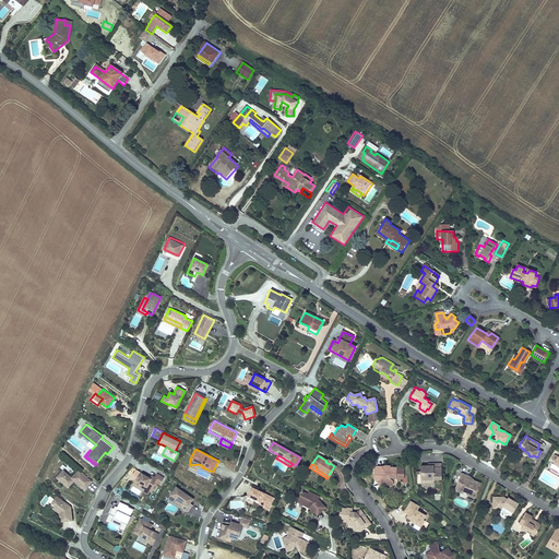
[(440,464),(433,464),(433,466),(427,467),(420,467),(420,473),(421,480),(435,480),(441,480),(440,464)]
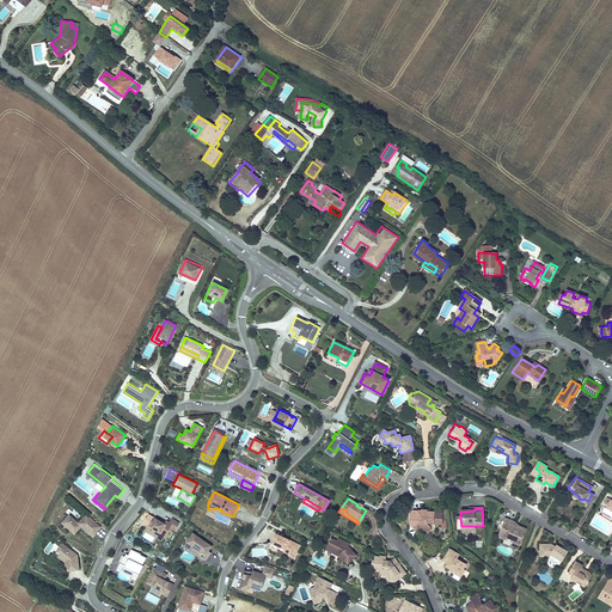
[(421,513),(421,512),(410,512),(410,521),(414,521),(414,528),(423,528),(423,531),(430,531),(430,527),(434,525),(435,524),(442,525),(442,514),(438,514),(436,514),(427,513),(421,513)]
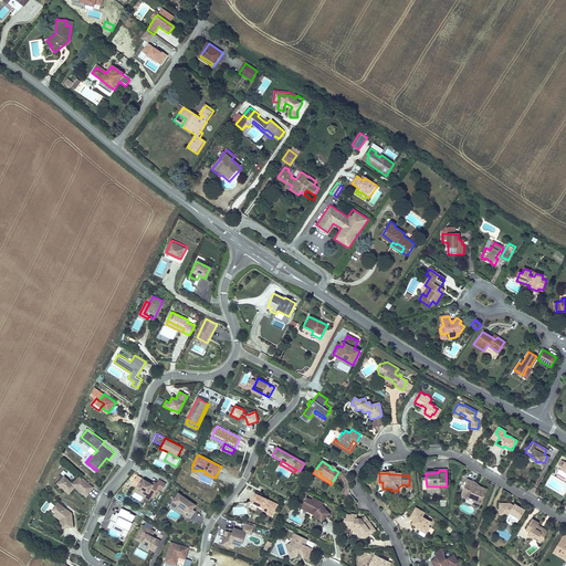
[(92,488),(79,477),(71,484),(62,477),(55,484),(67,494),(74,488),(84,496),(92,488)]
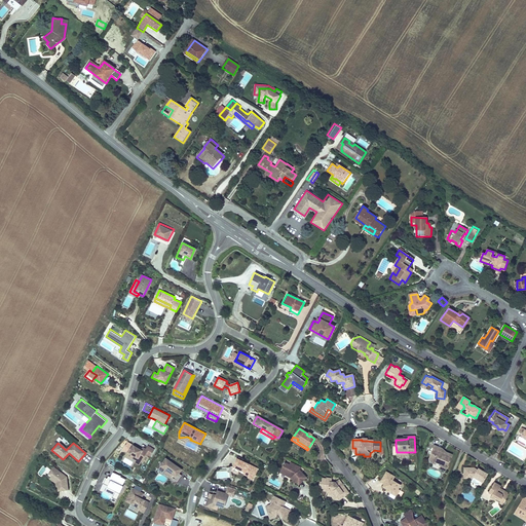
[(409,455),(409,452),(397,452),(396,445),(392,444),(392,455),(409,455)]
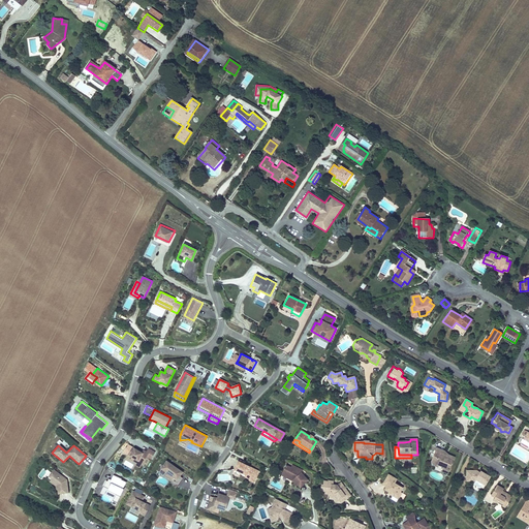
[(150,460),(154,453),(148,448),(146,453),(143,450),(141,454),(138,452),(139,450),(135,448),(134,449),(131,447),(127,455),(131,458),(130,460),(136,463),(137,461),(142,464),(146,457),(150,460)]
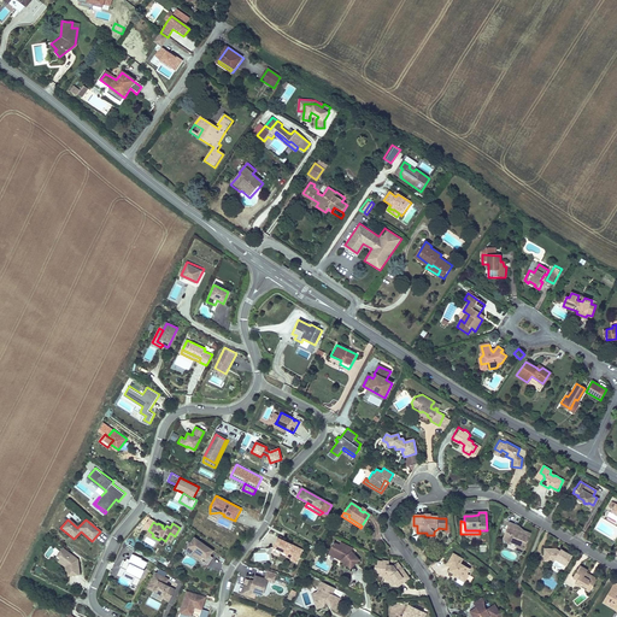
[(511,544),(517,545),(521,547),(521,548),(523,550),(529,534),(522,530),(522,532),(516,529),(516,527),(509,523),(503,538),(505,542),(511,545),(511,544)]
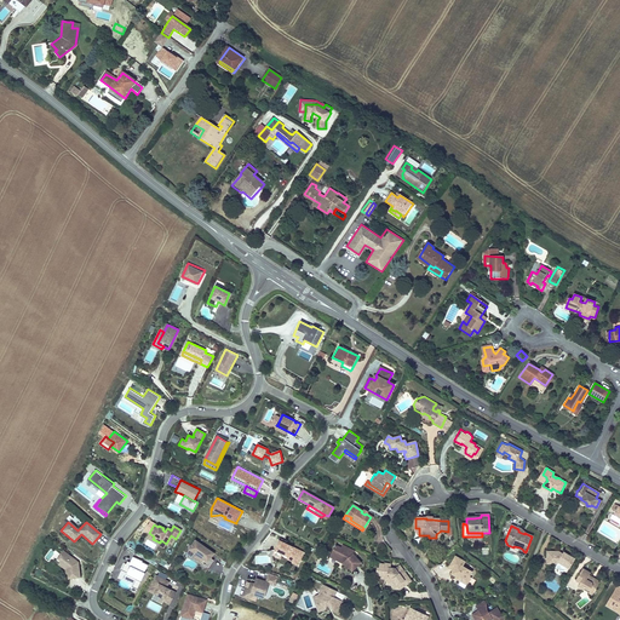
[(213,554),(194,541),(188,550),(194,554),(204,561),(201,563),(207,568),(213,561),(210,558),(213,554)]
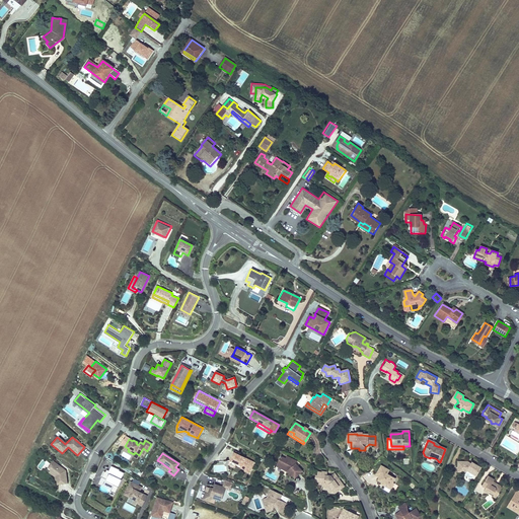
[(237,455),(233,453),(229,461),(237,465),(238,463),(243,465),(242,467),(245,469),(244,471),(248,474),(254,463),(237,455)]
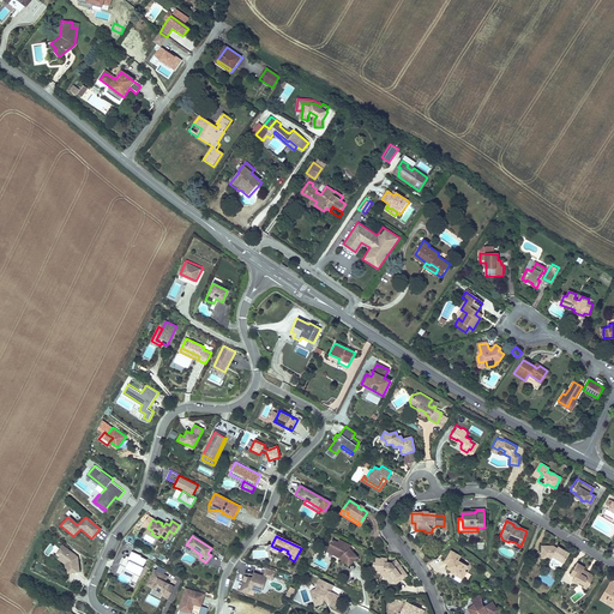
[(341,555),(341,557),(348,566),(356,558),(349,549),(349,546),(338,541),(337,543),(331,541),(327,547),(337,552),(341,555)]
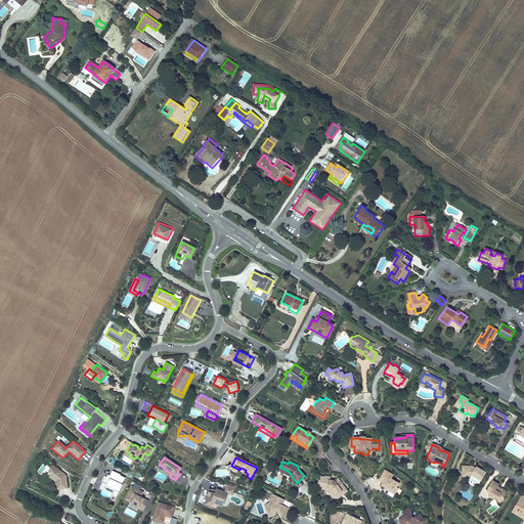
[(68,488),(66,476),(52,466),(47,473),(53,478),(52,479),(55,481),(56,485),(57,490),(68,488)]
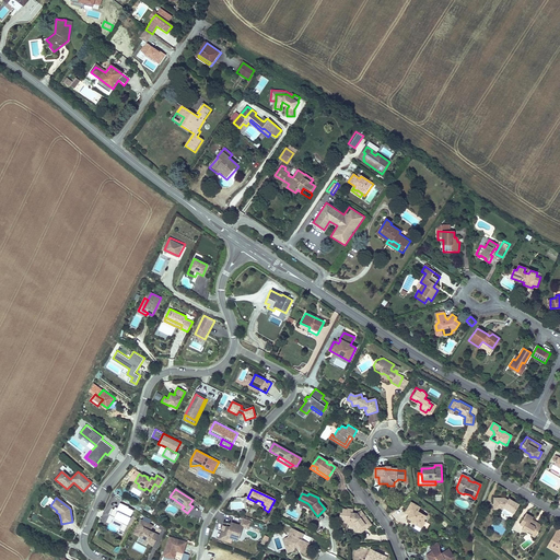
[(308,509),(311,508),(311,506),(307,503),(299,499),(296,503),(308,509)]
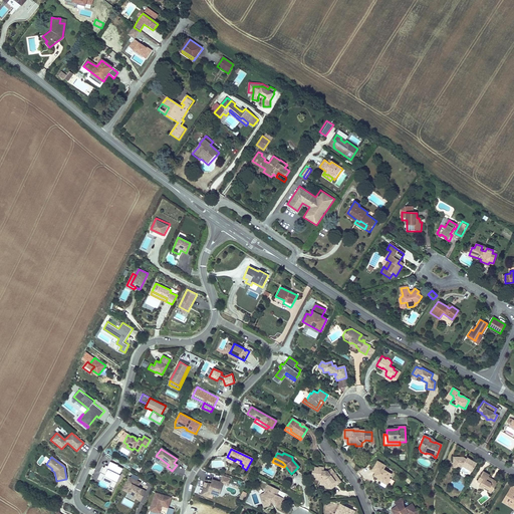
[(462,458),(452,458),(453,468),(461,468),(461,467),(470,471),(475,463),(467,458),(465,460),(463,459),(462,458)]
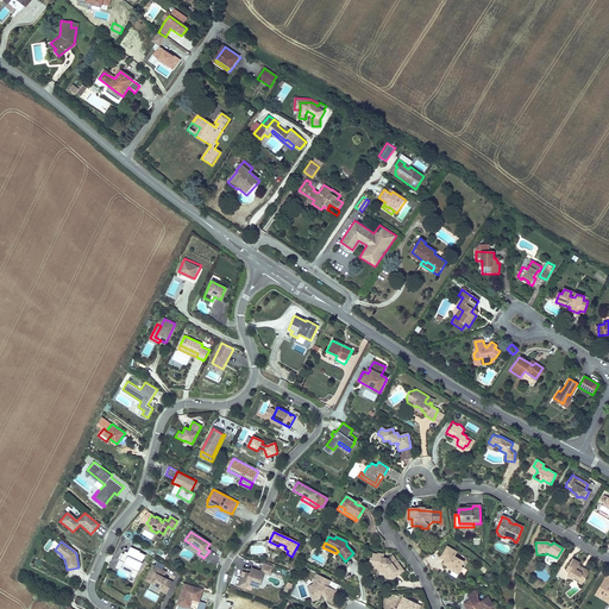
[(458,570),(462,565),(463,562),(454,556),(457,551),(447,546),(441,557),(446,559),(444,563),(449,565),(453,569),(454,567),(458,570)]
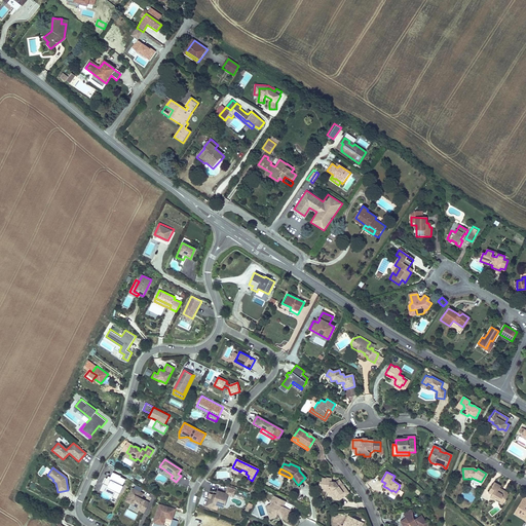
[(106,488),(115,492),(113,495),(115,496),(114,499),(116,500),(122,487),(125,480),(120,478),(120,477),(112,473),(109,480),(107,479),(106,481),(105,481),(103,485),(107,487),(106,488)]
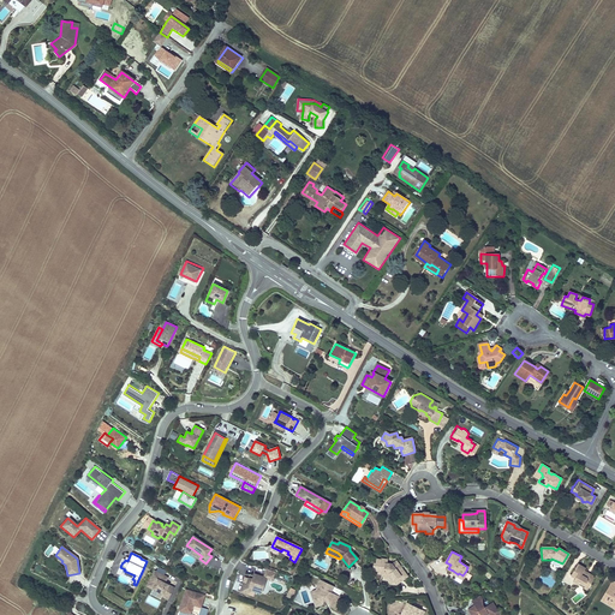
[(63,561),(55,555),(53,557),(64,566),(64,569),(66,569),(65,565),(61,562),(63,561)]
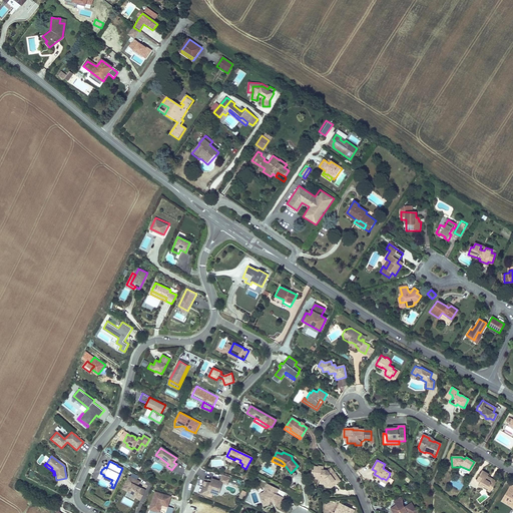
[(330,476),(326,471),(323,470),(323,467),(319,467),(314,467),(313,471),(312,471),(311,476),(315,476),(315,479),(320,479),(319,484),(324,485),(326,487),(330,488),(336,483),(334,481),(338,479),(333,473),(330,476)]
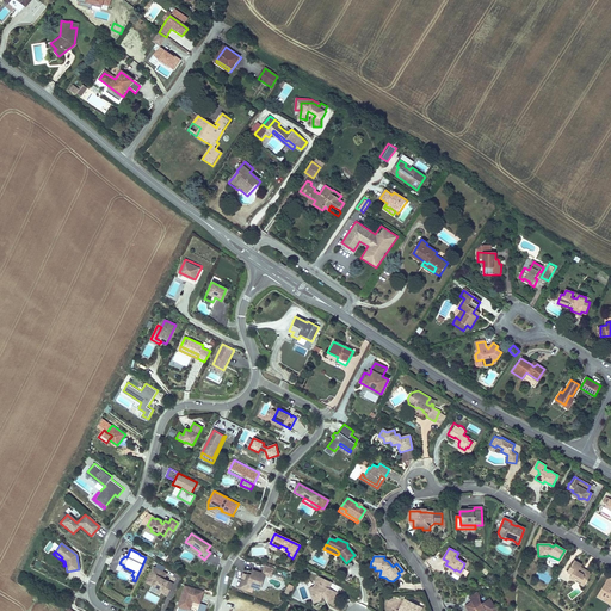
[(579,568),(580,567),(581,565),(573,560),(567,572),(571,574),(569,578),(575,581),(576,580),(581,582),(584,579),(587,581),(590,576),(588,573),(587,572),(585,572),(579,568)]
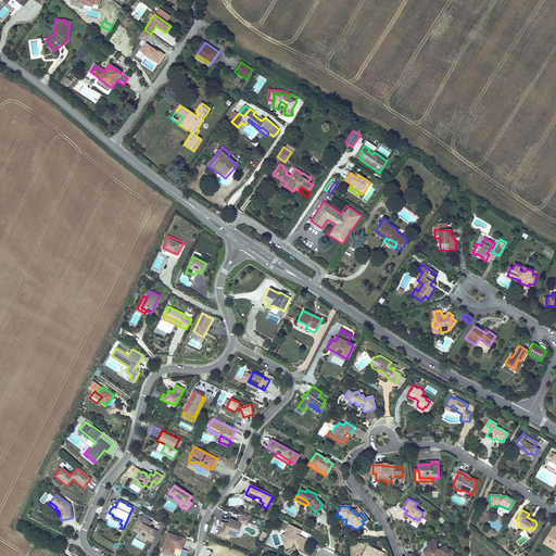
[(236,538),(241,523),(245,526),(249,518),(241,515),(238,522),(229,520),(228,526),(225,525),(223,529),(219,528),(217,535),(222,538),(226,539),(228,534),(236,538)]
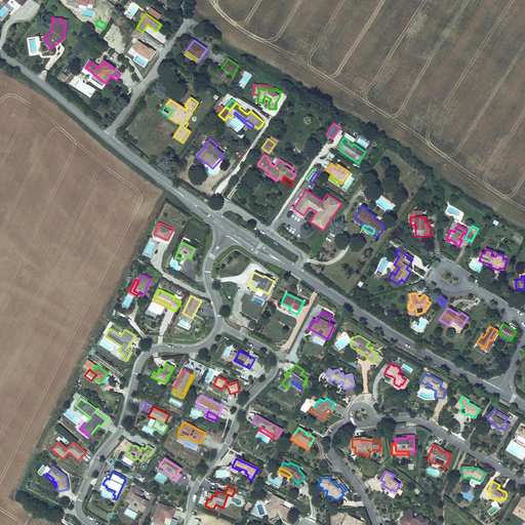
[(148,502),(139,498),(142,494),(131,488),(126,497),(131,500),(129,503),(138,509),(137,510),(143,512),(148,502)]
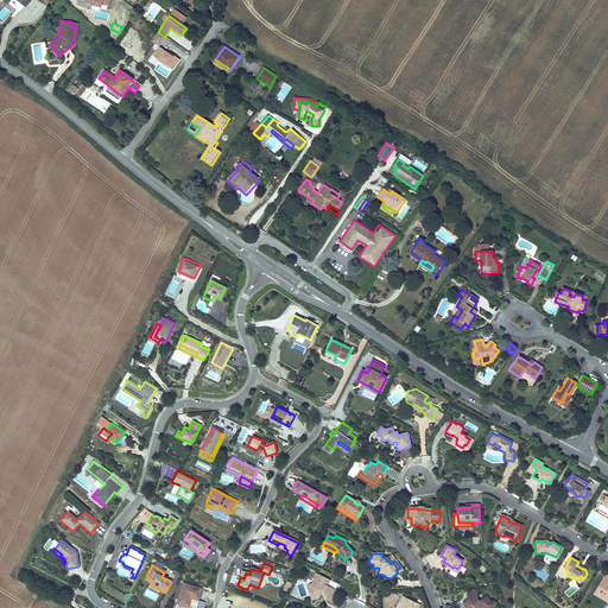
[(329,594),(328,596),(329,599),(333,600),(337,589),(328,584),(331,580),(317,572),(314,578),(315,578),(312,583),(315,587),(316,589),(314,593),(310,594),(312,600),(320,597),(322,594),(323,590),(329,594)]
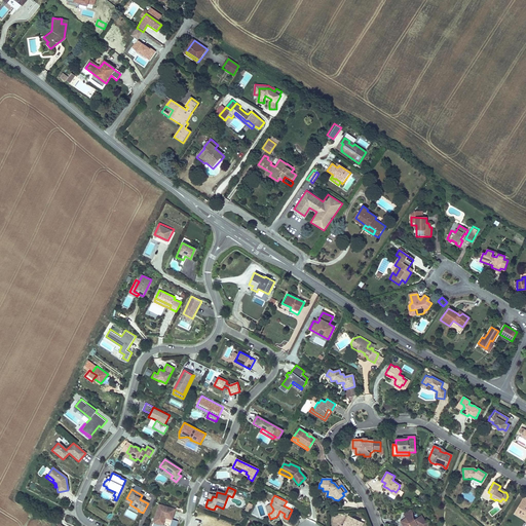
[(520,514),(525,517),(525,497),(524,496),(517,510),(521,512),(520,514)]
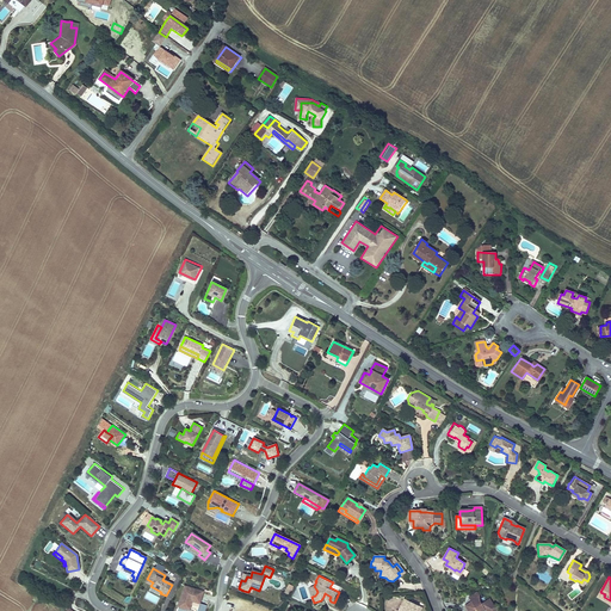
[(289,594),(294,586),(289,582),(284,592),(289,594)]
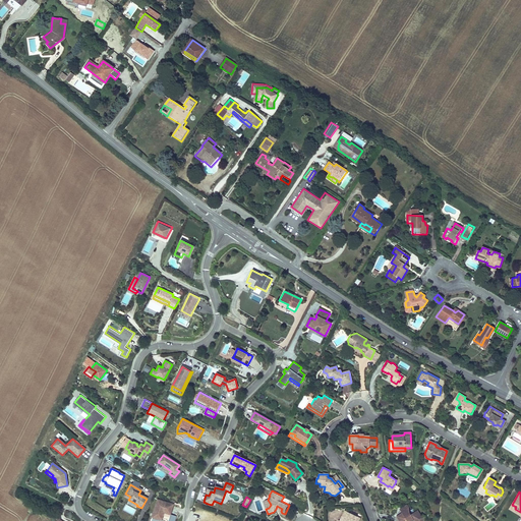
[(160,520),(167,520),(172,507),(173,505),(157,501),(151,518),(160,520)]
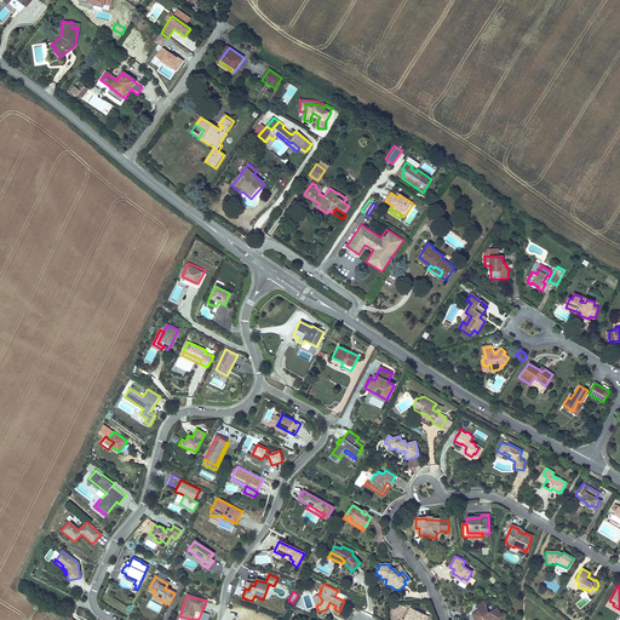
[(488,619),(489,619),(492,619),(491,619),(501,619),(504,616),(498,614),(495,608),(488,612),(486,607),(487,603),(484,600),(476,604),(477,608),(476,612),(475,618),(476,619),(488,619)]
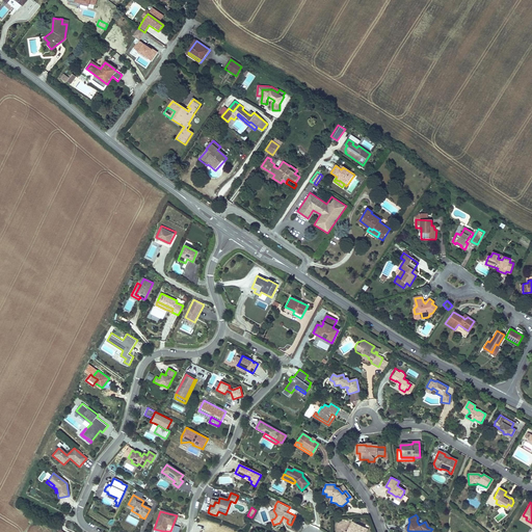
[(531,526),(531,523),(526,520),(527,517),(523,515),(521,519),(531,526)]
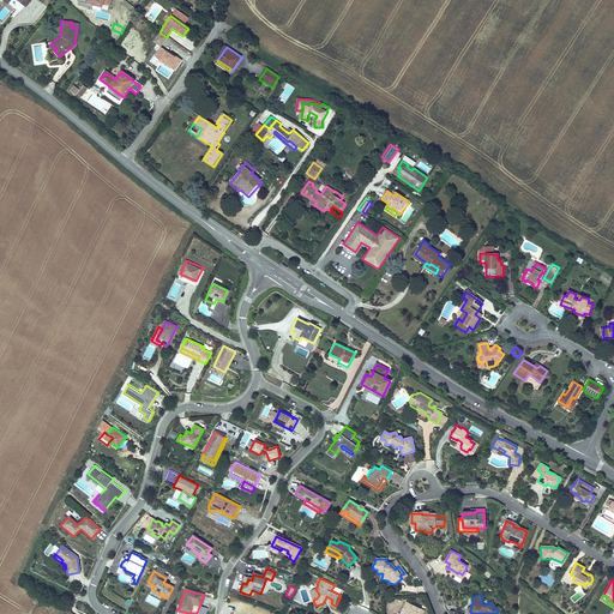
[(399,613),(423,613),(425,612),(405,603),(399,613)]
